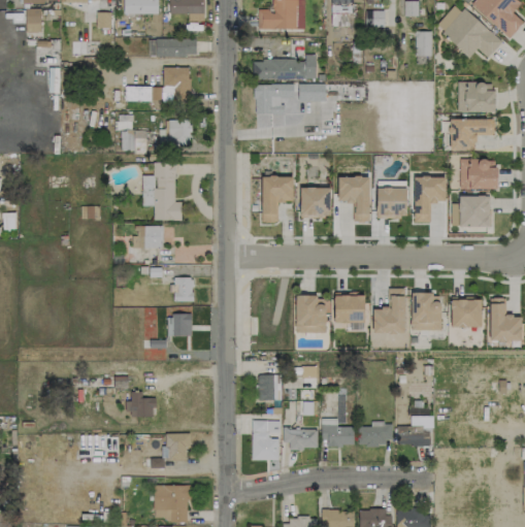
[(160,14),(159,0),(125,0),(125,14),(160,14)]
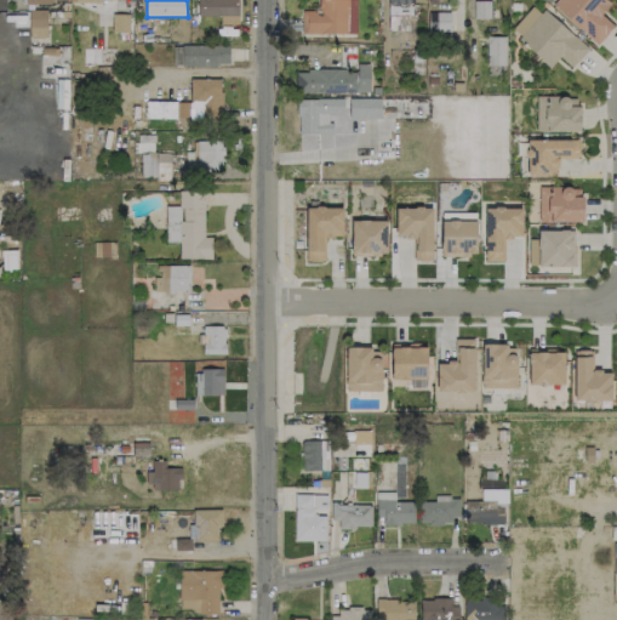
[(241,16),(240,0),(200,0),(201,17),(241,16)]
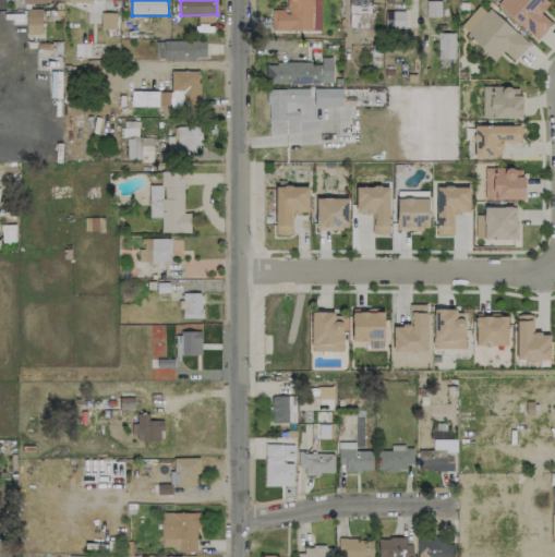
[(323,31),(323,0),(289,0),(290,10),(274,10),(274,32),(323,31)]
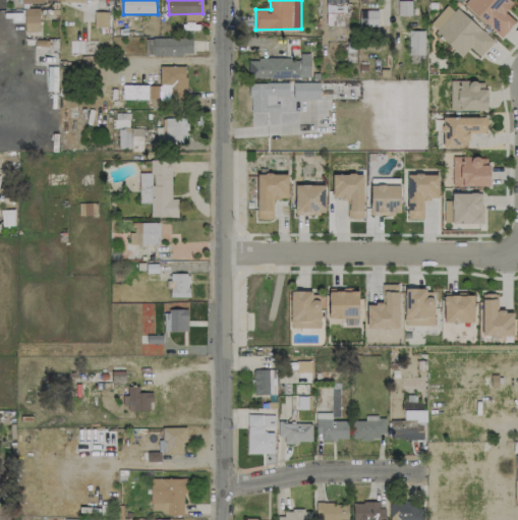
[(358,3),(357,0),(329,0),(329,11),(347,12),(347,2),(358,3)]
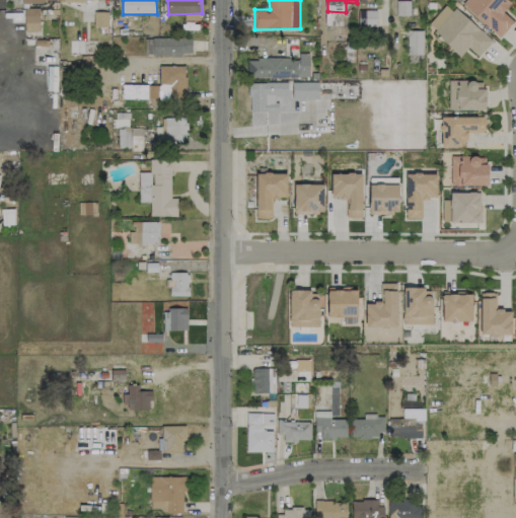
[(505,13),(513,3),(509,0),(469,0),(464,7),(502,39),(515,23),(515,21),(505,13)]
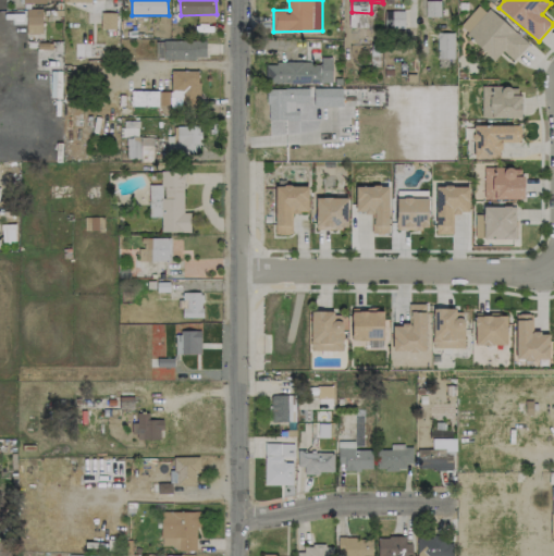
[(531,45),(482,3),(460,29),(497,60),(504,51),(517,61),(531,45)]
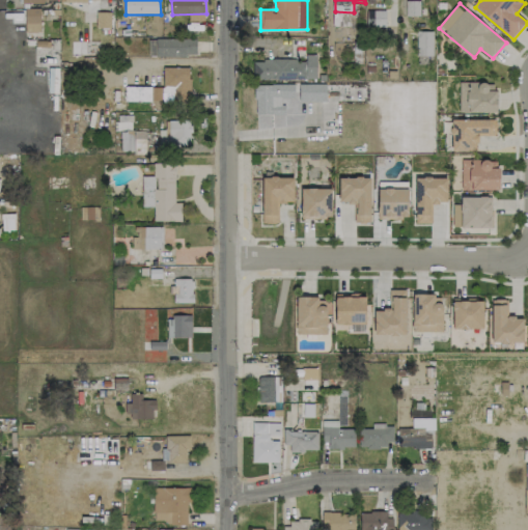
[(43,9),(27,9),(28,32),(43,32),(43,9)]
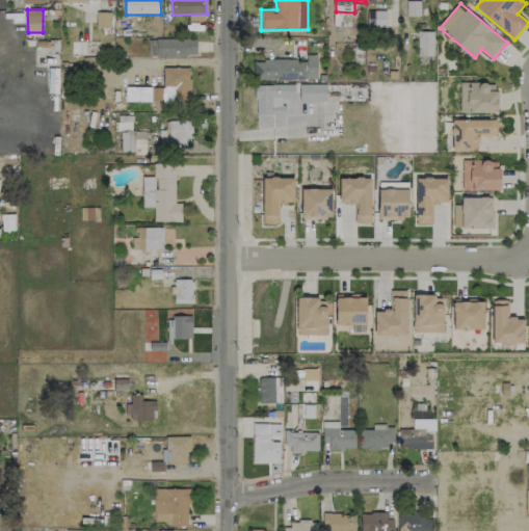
[(388,28),(389,11),(370,10),(369,27),(388,28)]
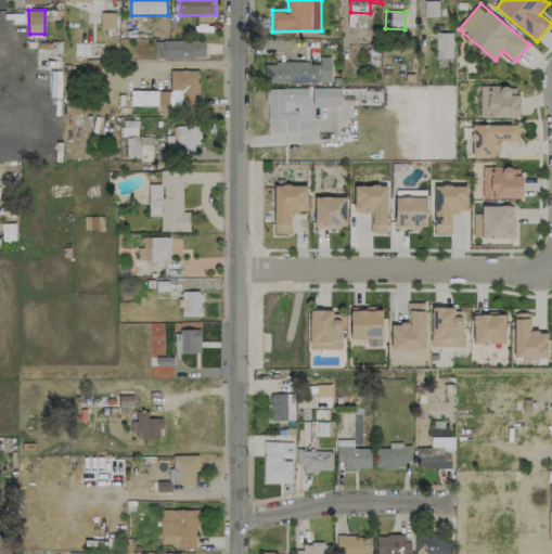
[(454,34),(438,34),(438,59),(454,59),(454,34)]
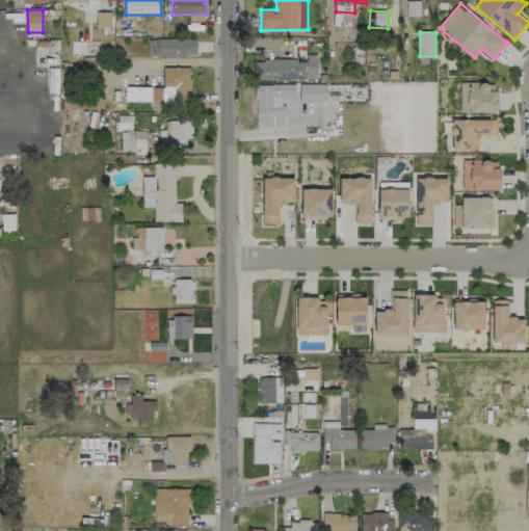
[(199,40),(152,41),(152,57),(199,57),(199,40)]
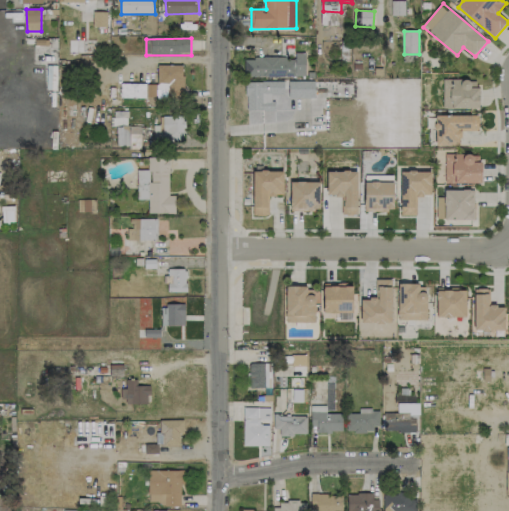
[(307,53),(296,54),(296,58),(246,59),(246,78),(307,77),(307,53)]
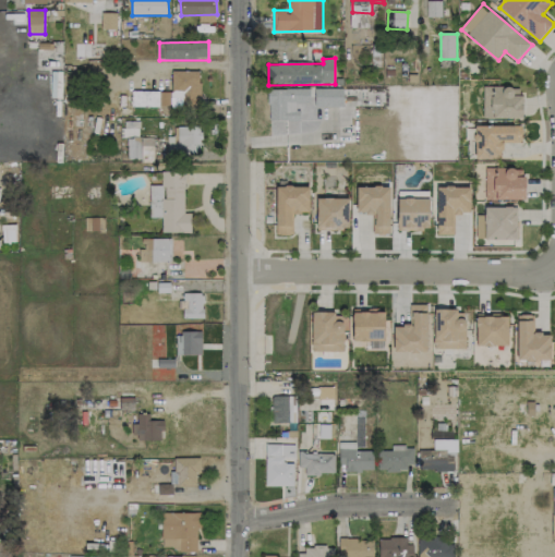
[(133,92),(133,108),(202,107),(202,71),(172,71),(173,92),(133,92)]
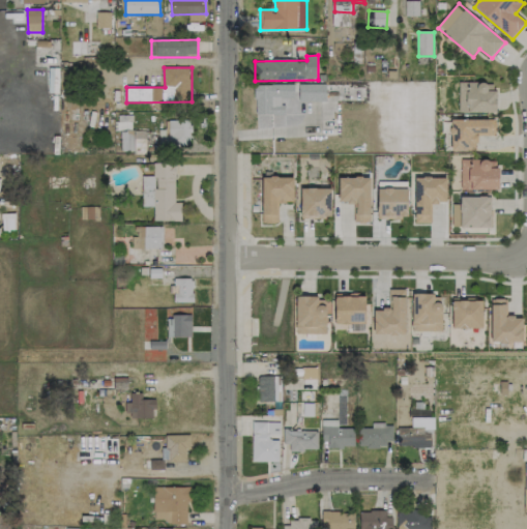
[(460,112),(498,113),(498,91),(489,91),(489,83),(461,82),(460,112)]
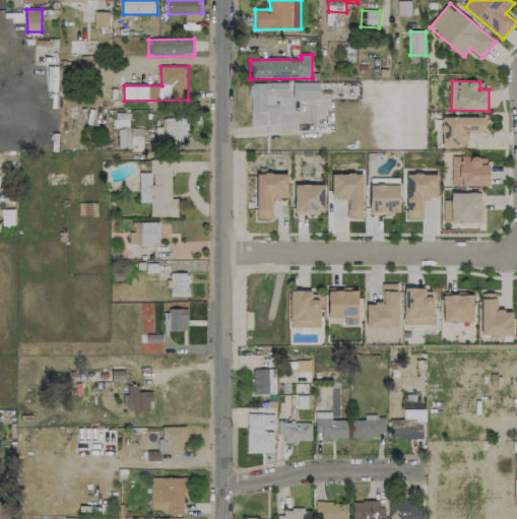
[(291,96),(289,82),(251,83),(252,114),(279,113),(279,96),(291,96)]
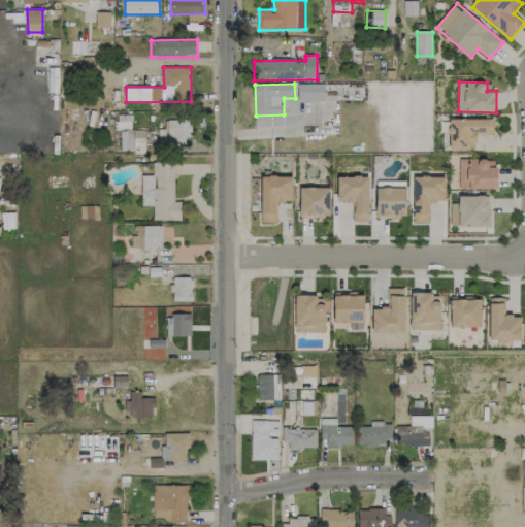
[(326,84),(299,85),(299,102),(326,101),(326,84)]
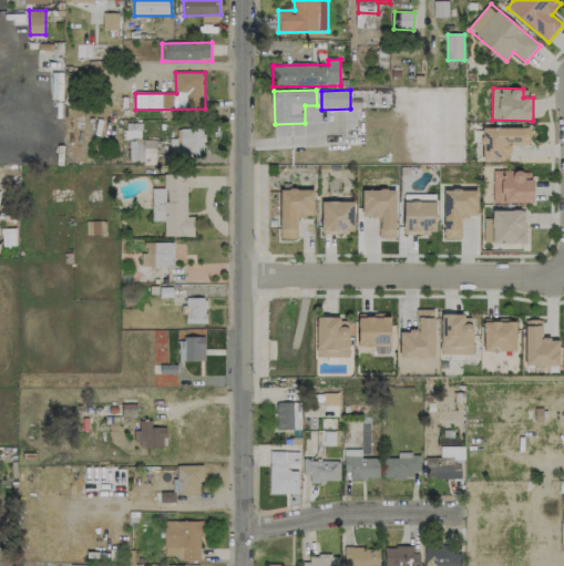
[(532,145),(532,127),(483,129),(484,163),(512,163),(511,145),(532,145)]
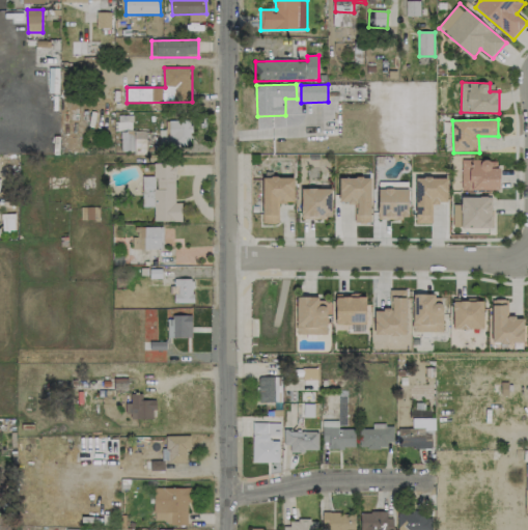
[(193,147),(193,120),(170,121),(170,147),(193,147)]
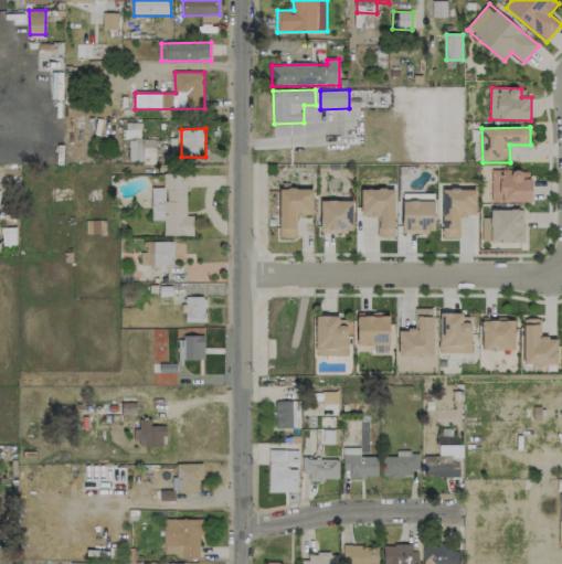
[(130,162),(145,162),(145,140),(130,140),(130,162)]
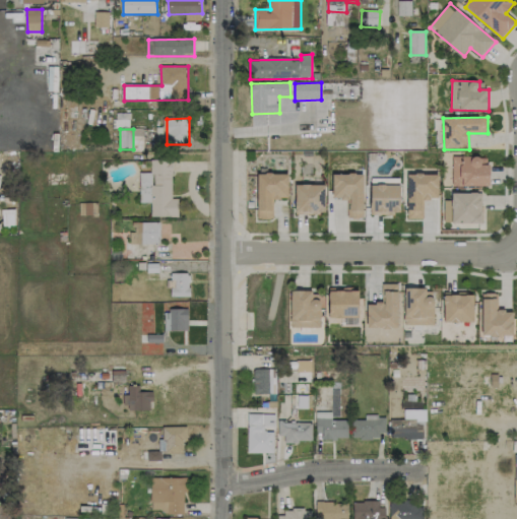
[(454,187),(490,188),(491,158),(455,156),(454,187)]
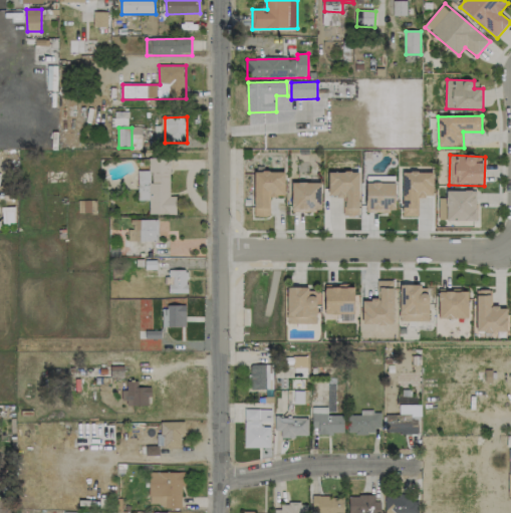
[(178,215),(178,197),(171,197),(172,161),(151,161),(151,172),(140,172),(140,201),(151,201),(151,215),(178,215)]
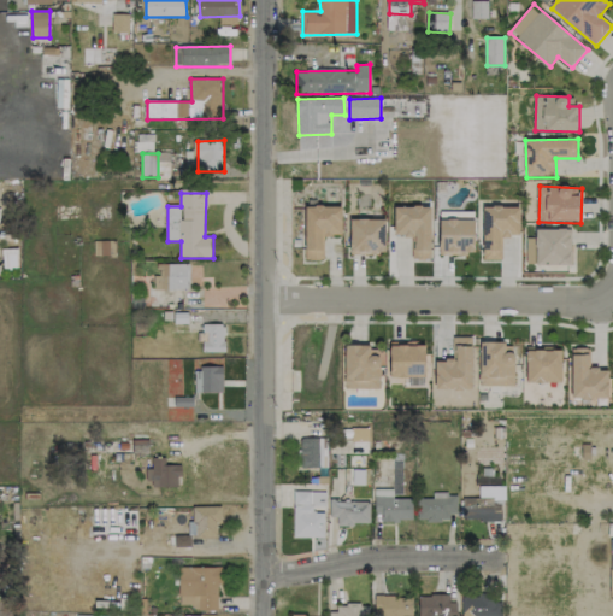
[(343,236),(345,207),(307,206),(306,260),(324,260),(325,236),(343,236)]
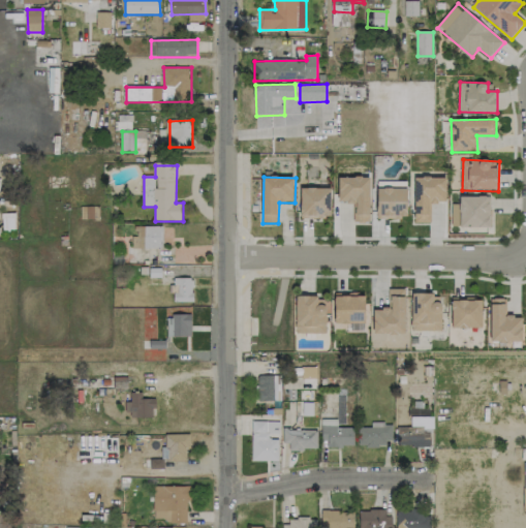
[(356,222),(371,222),(371,178),(339,178),(340,203),(356,203),(356,222)]
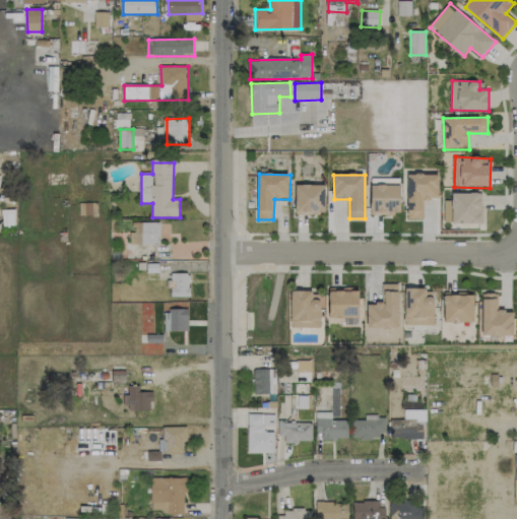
[(408,219),(425,219),(425,199),(440,200),(440,175),(409,175),(408,219)]
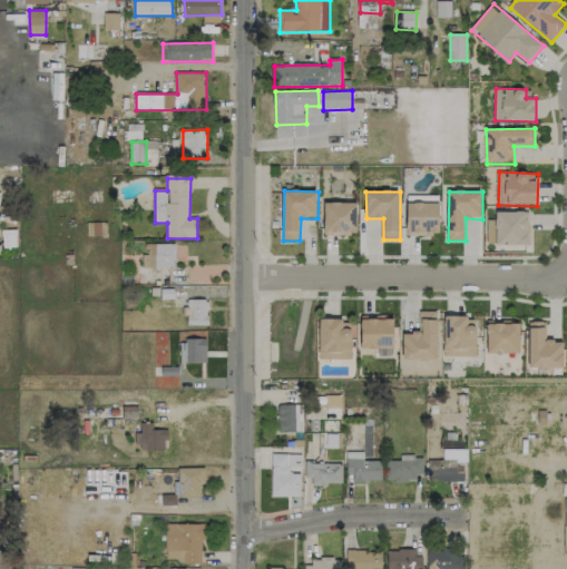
[(358,203),(325,204),(325,236),(359,235),(358,203)]
